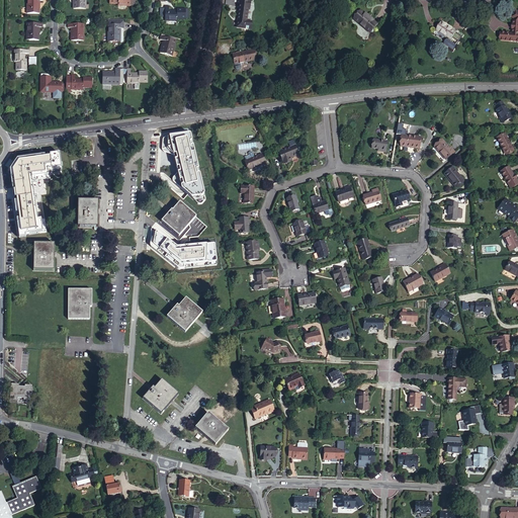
[(26,0),(26,13),(38,13),(38,9),(36,8),(37,1),(41,2),(41,0),(26,0)]
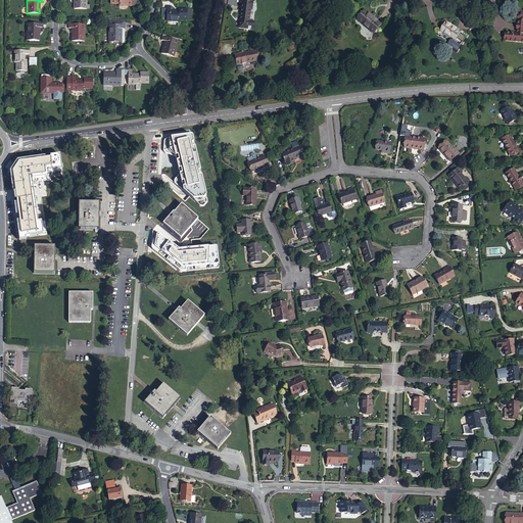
[(87,8),(86,0),(76,0),(77,2),(76,2),(75,8),(87,8)]
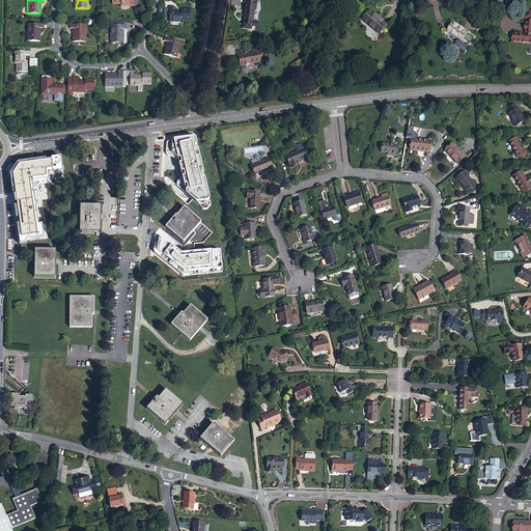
[(111,0),(111,7),(120,7),(120,9),(138,9),(137,0),(111,0)]
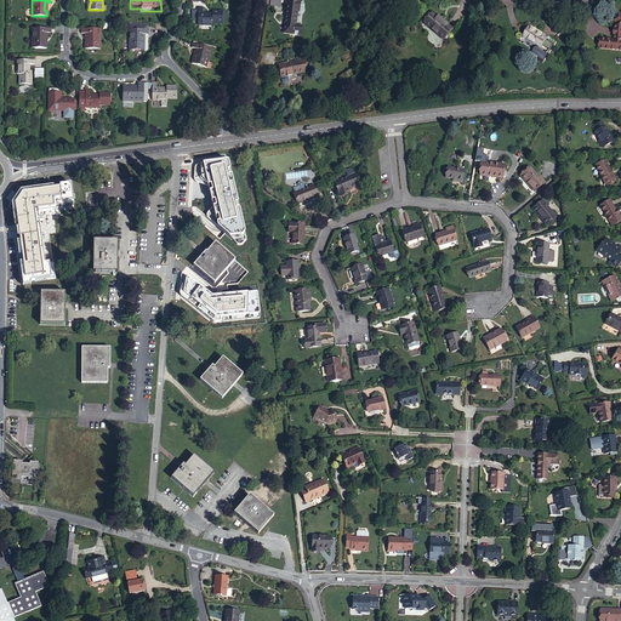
[(301,0),(284,0),(285,22),(284,30),(301,30),(301,22),(297,22),(297,9),(301,9),(301,0)]
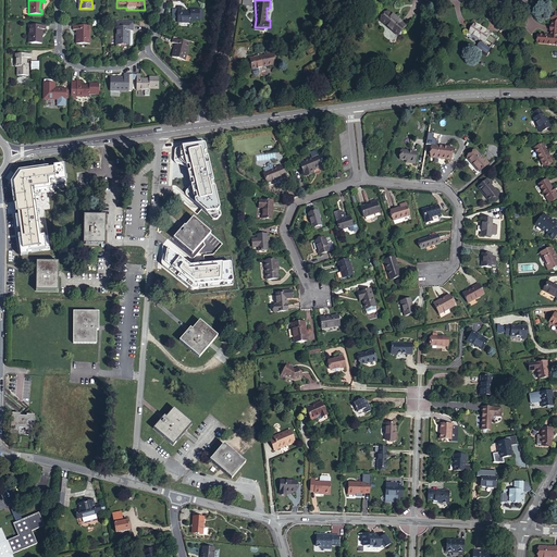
[(182,9),(177,9),(177,25),(190,25),(190,23),(205,23),(205,13),(189,12),(189,14),(182,14),(182,9)]
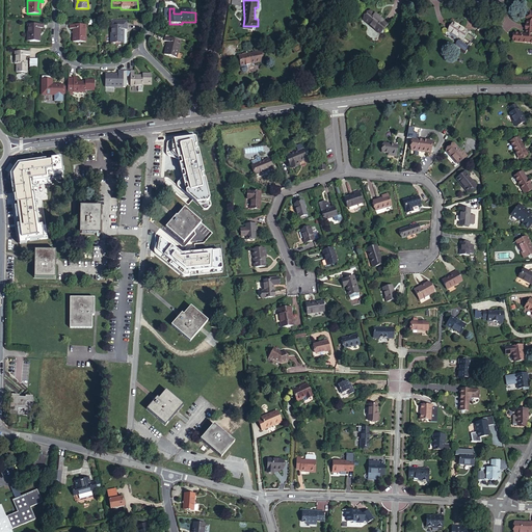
[(516,33),(515,42),(531,42),(531,11),(526,17),(529,20),(527,21),(526,34),(516,33)]
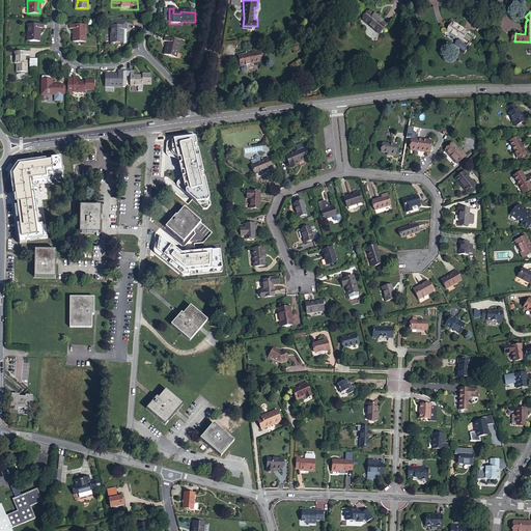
[(356,19),(374,33),(380,26),(374,22),(376,20),(367,12),(365,15),(361,12),(356,19)]
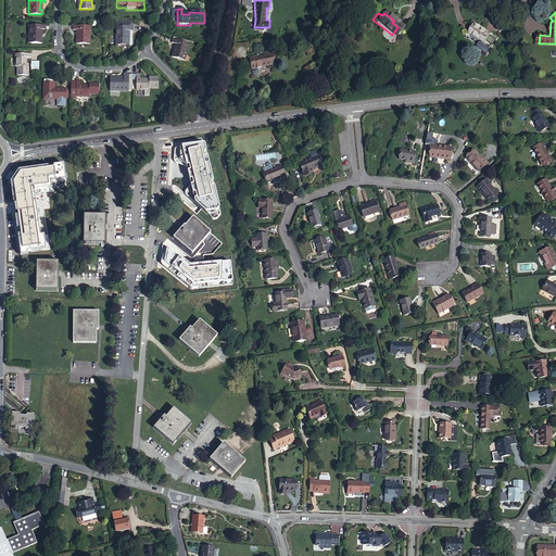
[(130,22),(113,22),(113,27),(114,27),(114,46),(130,46),(130,22)]
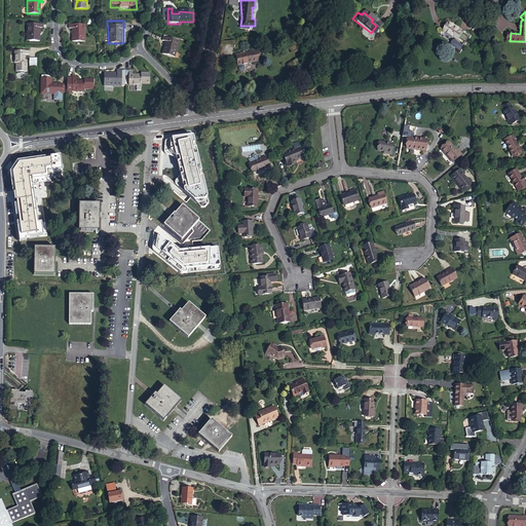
[(457,31),(458,30),(449,23),(444,30),(455,38),(450,45),(458,51),(462,46),(456,42),(459,38),(464,43),(468,38),(464,35),(464,36),(457,31)]
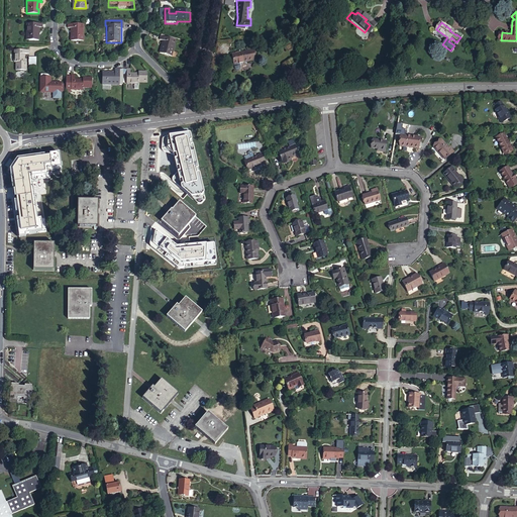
[(25,41),(37,41),(37,36),(36,36),(36,28),(40,28),(41,25),(26,24),(25,41)]
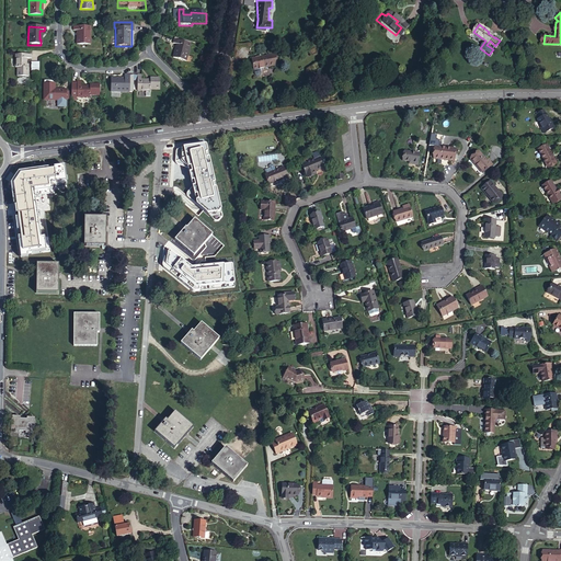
[(90,46),(91,27),(72,27),(72,32),(78,32),(78,39),(76,39),(76,45),(90,46)]
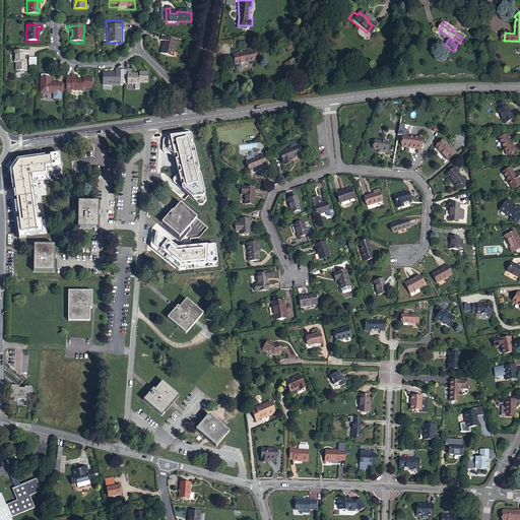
[(161,50),(160,55),(172,58),(176,42),(161,37),(160,42),(165,43),(163,50),(161,50)]
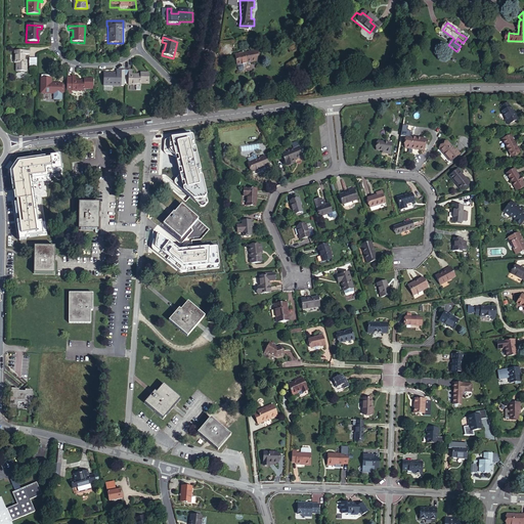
[(258,58),(255,48),(249,49),(234,54),(236,64),(242,62),(258,58)]
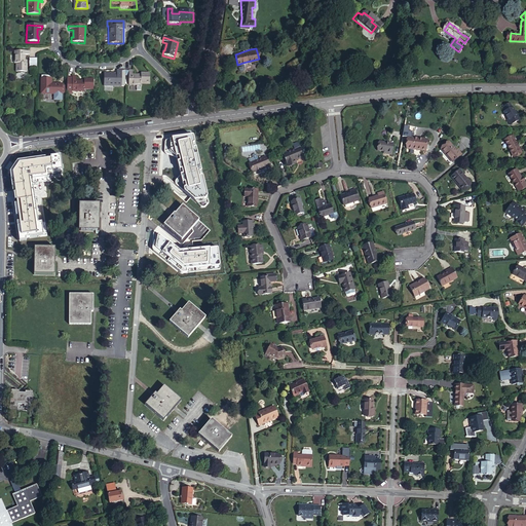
[(16,73),(26,74),(27,65),(24,65),(25,58),(29,58),(29,53),(14,52),(14,65),(16,65),(16,73)]
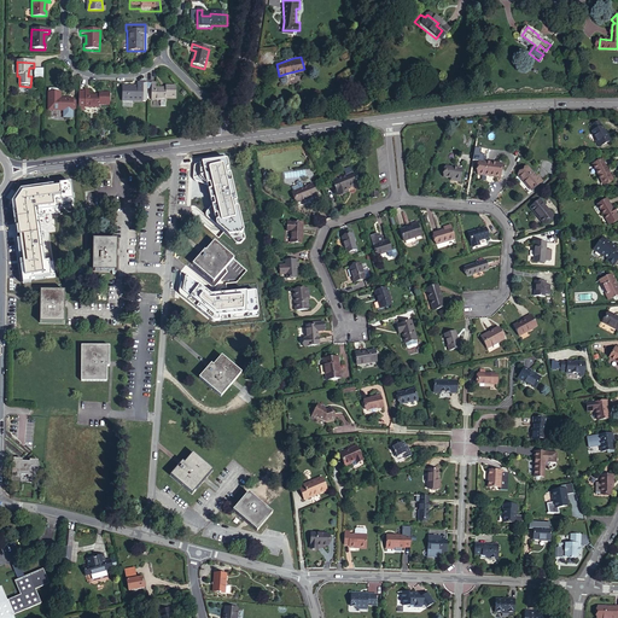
[(143,85),(138,85),(138,89),(129,89),(129,88),(123,88),(122,101),(143,103),(143,85)]
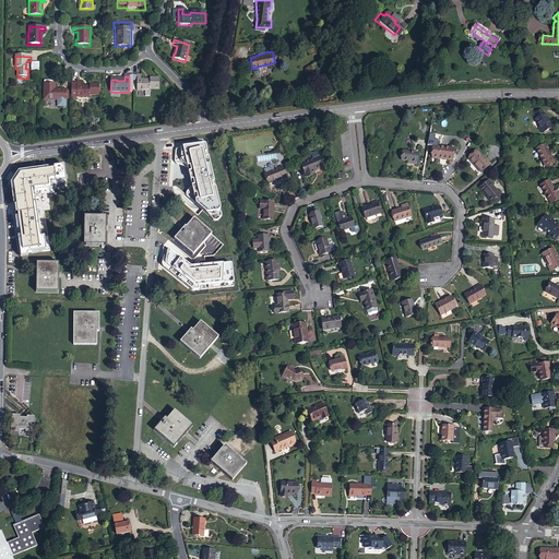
[(140,76),(137,76),(137,82),(135,92),(144,92),(149,93),(150,90),(158,91),(158,80),(150,80),(149,82),(140,82),(140,76)]
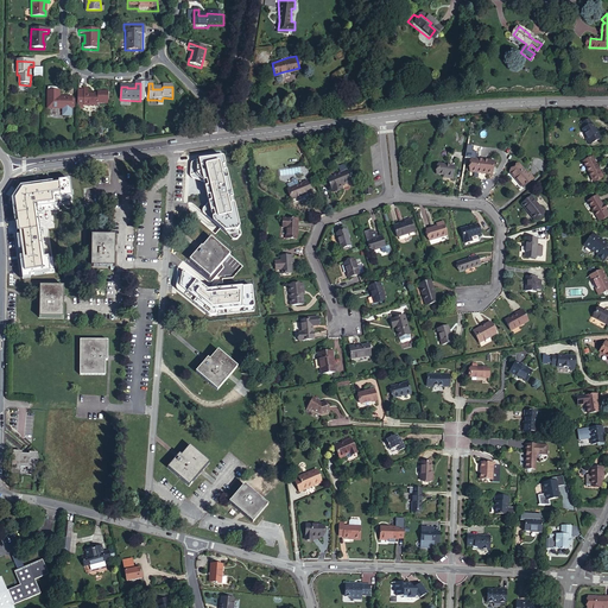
[(49,107),(73,108),(73,106),(73,97),(73,96),(61,96),(61,87),(50,86),(49,107)]
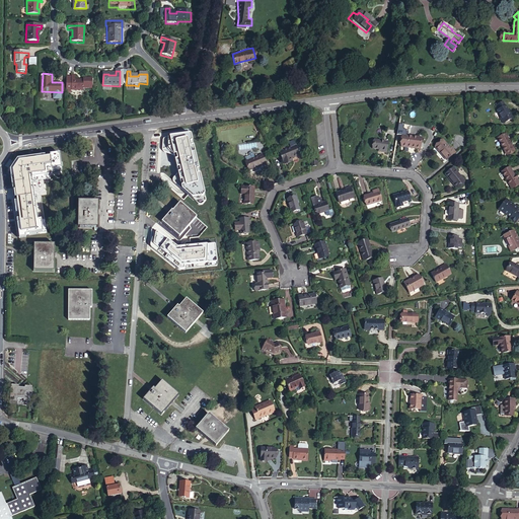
[(66,78),(66,89),(72,89),(72,92),(83,92),(84,90),(92,90),(93,80),(84,80),(83,82),(76,82),(76,77),(72,77),(72,78),(66,78)]
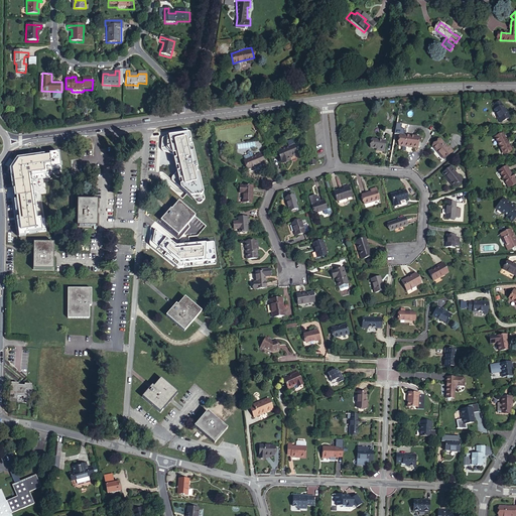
[(508,114),(507,114),(501,101),(493,105),(496,110),(495,110),(498,117),(501,123),(510,118),(508,114)]
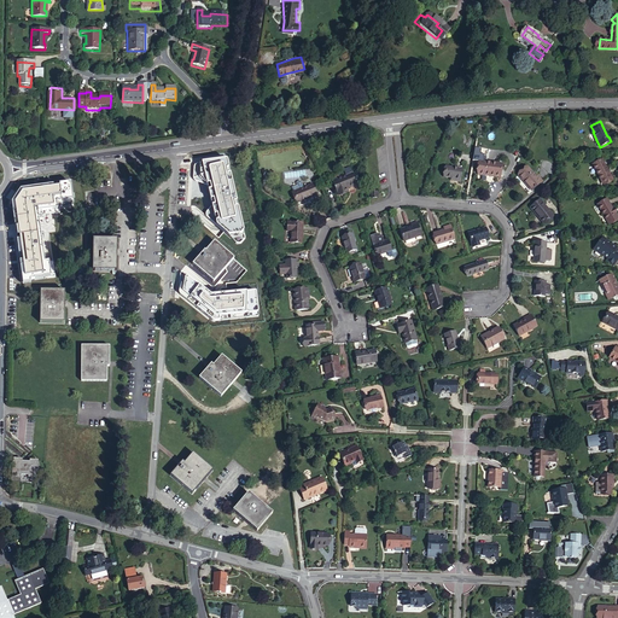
[(610,174),(602,159),(593,164),(599,175),(599,176),(600,175),(604,185),(613,180),(610,174)]
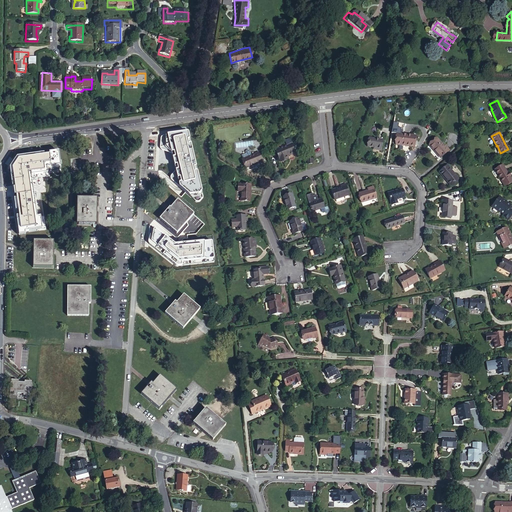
[(414,147),(416,136),(397,133),(396,145),(414,147)]
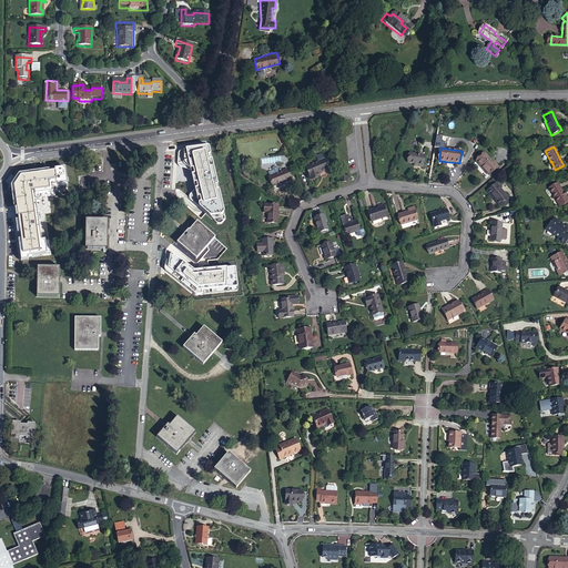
[(318,173),(330,169),(325,159),(322,153),(315,155),(318,162),(306,166),(312,180),(320,176),(318,173)]
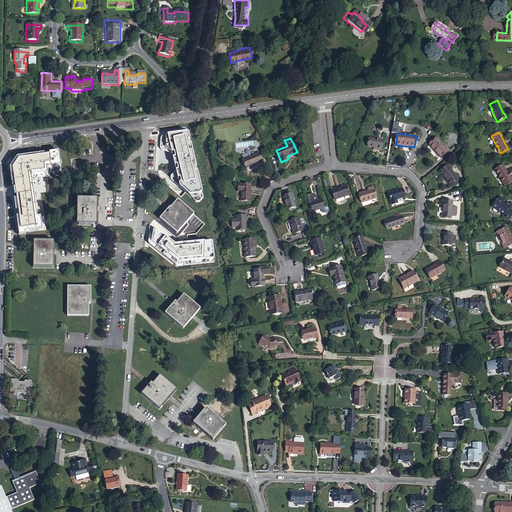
[(381,151),(383,140),(369,138),(368,147),(374,148),(376,148),(376,150),(381,151)]
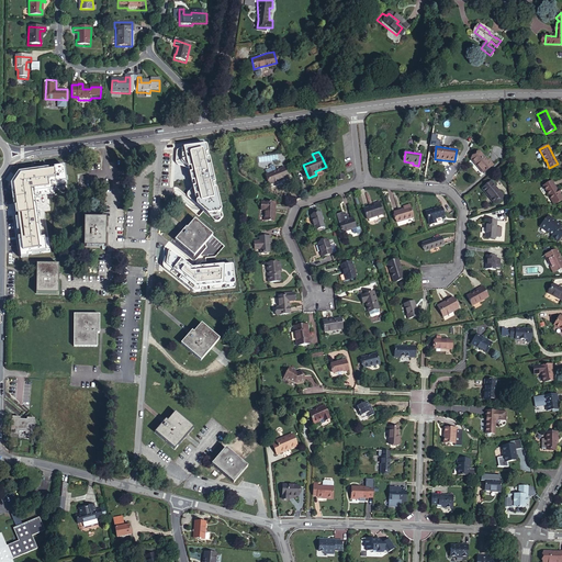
[(489,160),(487,161),(480,153),(471,159),(483,173),(493,166),(489,160)]
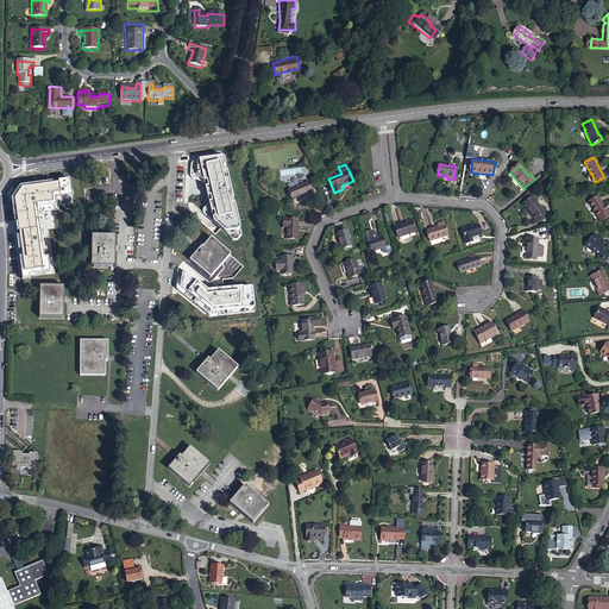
[(312,192),(308,182),(299,186),(297,180),(295,179),(293,180),(293,182),(293,183),(288,184),(289,189),(294,200),(312,192)]
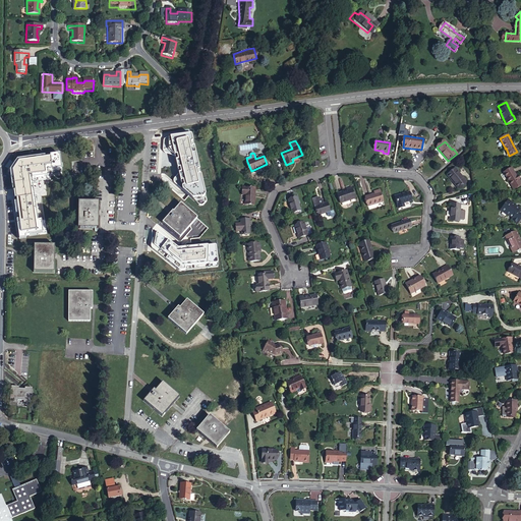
[(458,189),(466,182),(455,168),(447,175),(458,189)]
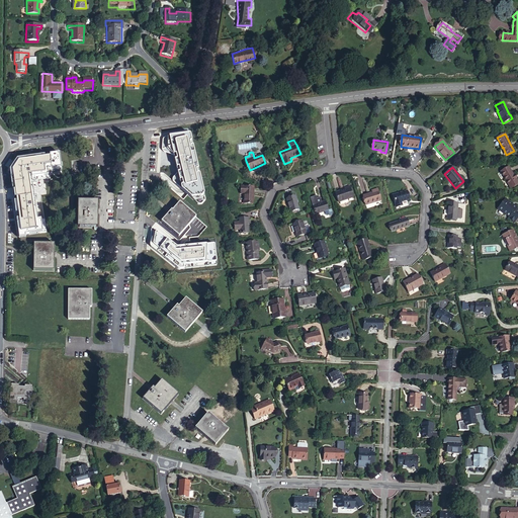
[(516,178),(515,178),(514,176),(508,167),(501,171),(507,181),(507,180),(511,187),(517,183),(517,181),(516,178)]
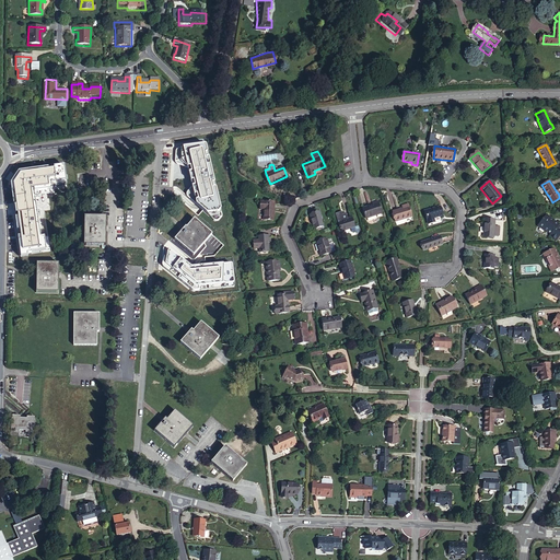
[(273,221),(275,202),(260,201),(260,208),(264,209),(264,220),(273,221)]
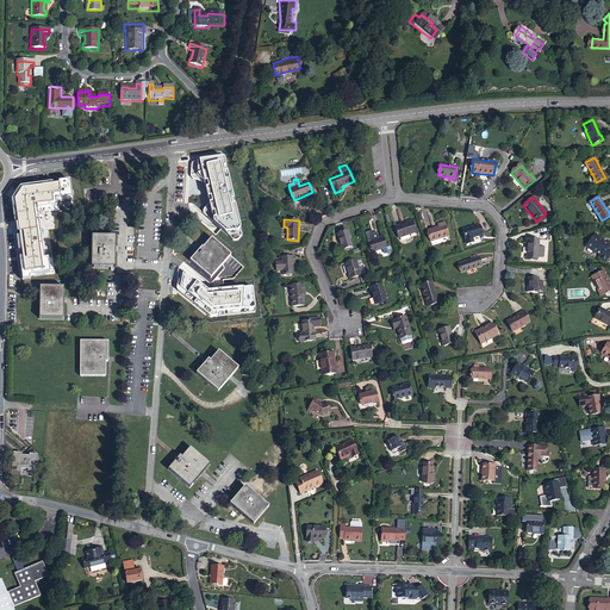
[(398,238),(416,232),(411,219),(406,222),(406,223),(394,226),(398,238)]
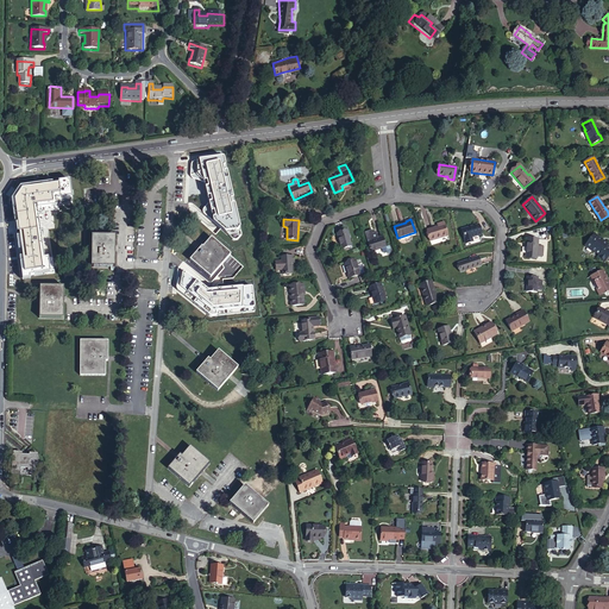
[(438,224),(439,226),(427,230),(431,242),(447,236),(444,223),(438,224)]
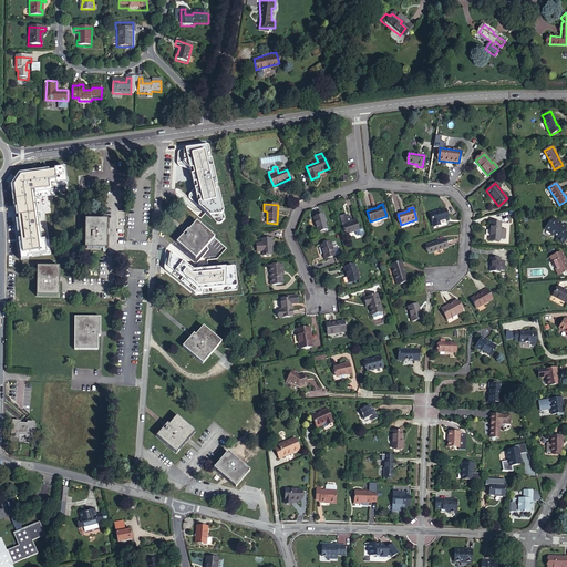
[(19,237),(41,238),(41,209),(20,208),(19,237)]
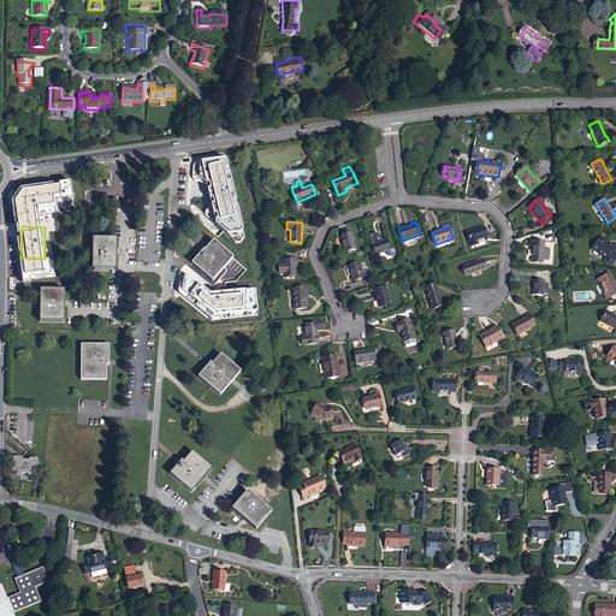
[(486,237),(484,227),(467,232),(471,246),(478,243),(477,241),(486,237)]
